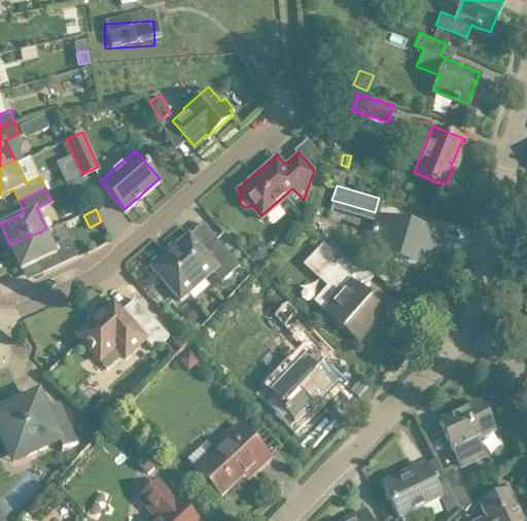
[(376,219),(366,248),(394,255),(414,262),(418,249),(429,252),(431,244),(437,246),(441,233),(421,227),(379,214),(377,213),(376,219)]
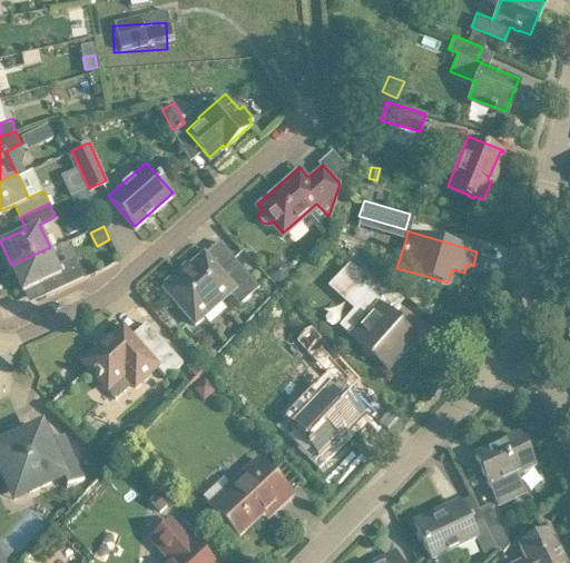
[(50,247),(11,265),(22,289),(40,280),(46,293),(82,276),(74,255),(58,263),(50,247)]
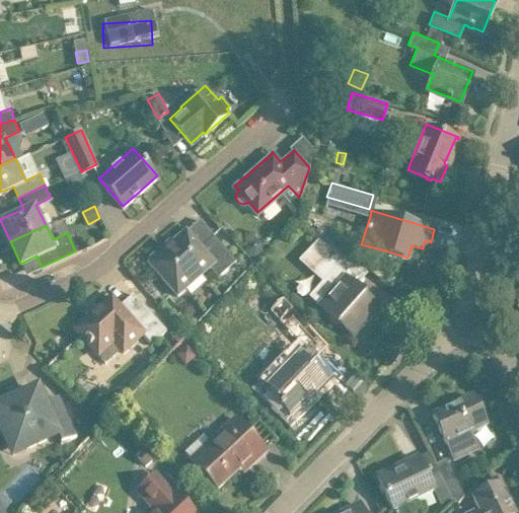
[(186,228),(149,261),(178,294),(210,266),(218,275),(228,266),(220,257),(228,249),(212,232),(199,243),(186,228)]
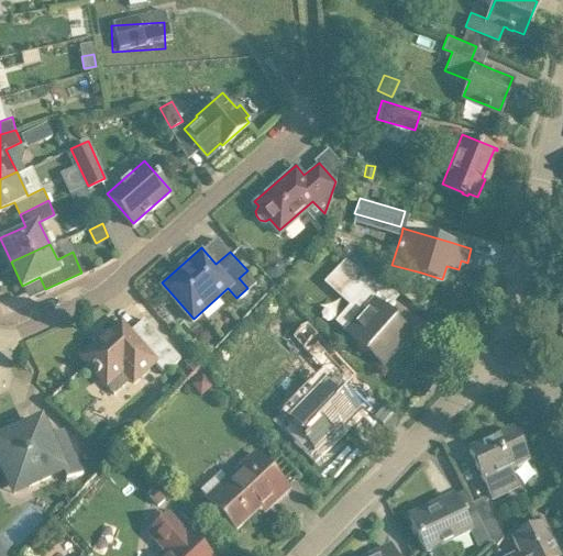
[(334,319),(345,327),(345,329),(383,362),(410,330),(359,284),(365,271),(344,257),(323,279),(349,302),(334,319)]
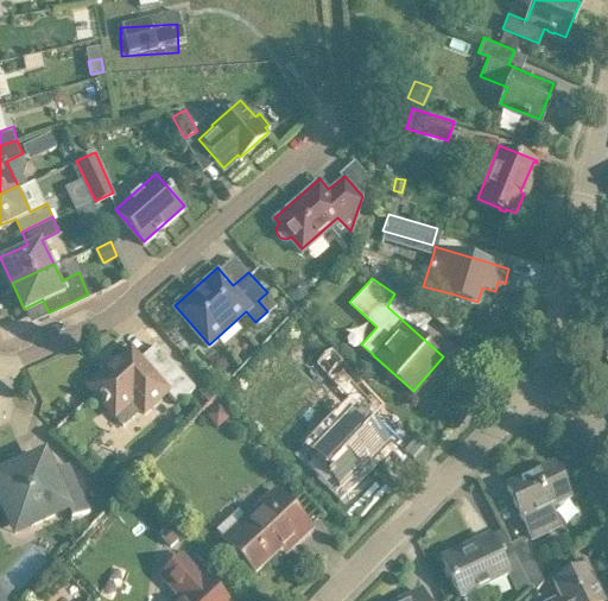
[(115,412),(124,422),(141,406),(144,410),(166,388),(177,400),(195,385),(156,341),(140,355),(131,345),(88,383),(115,413),(115,412)]
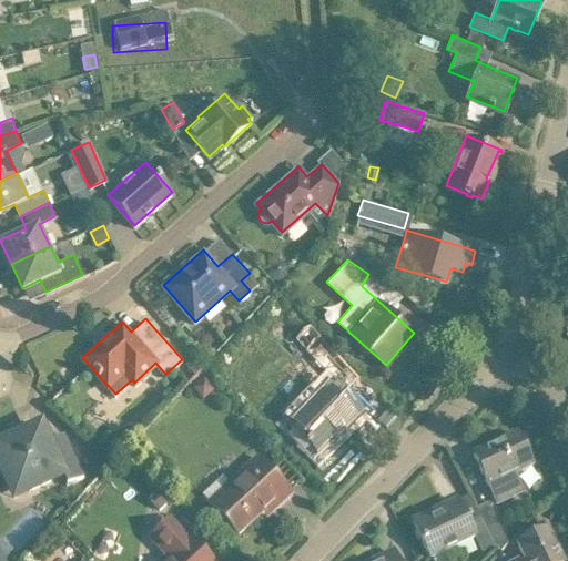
[(293,336),(325,369),(338,357),(307,323),(293,336)]
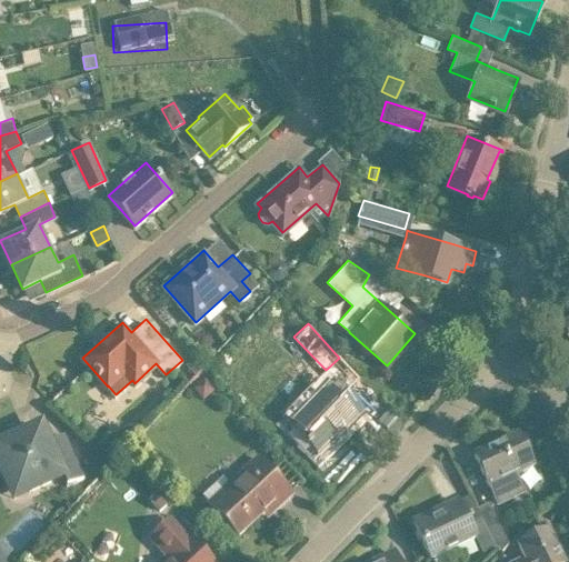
[(357,340),(349,332),(342,339),(350,347),(357,340)]
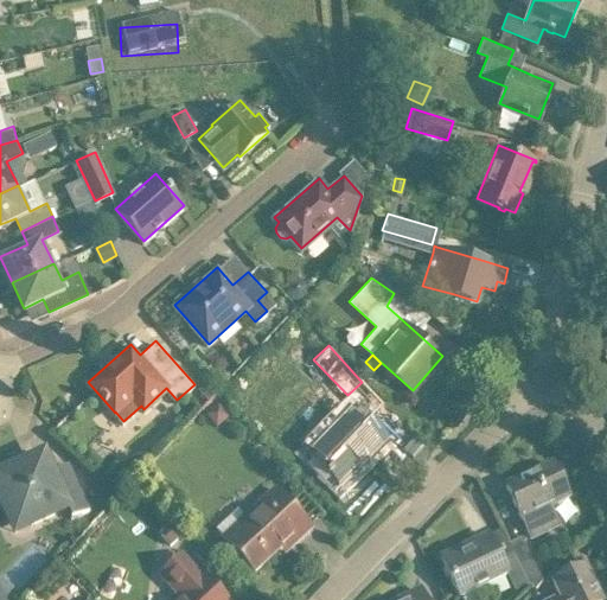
[(218,402),(208,412),(217,422),(228,413),(218,402)]
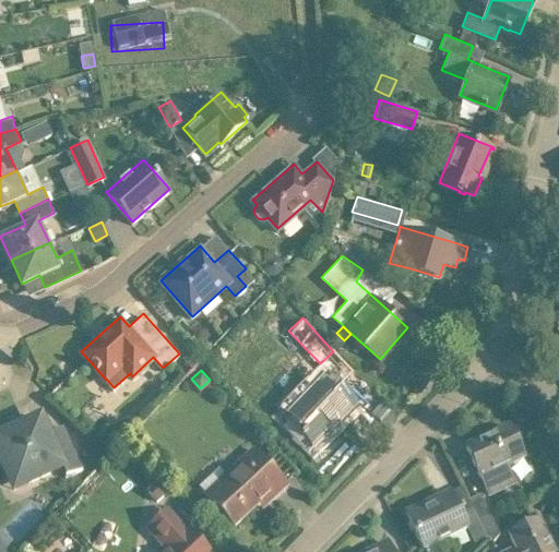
[(299,433),(302,436),(304,434),(313,443),(328,429),(325,427),(353,398),(326,373),(287,414),(304,430),(299,433)]
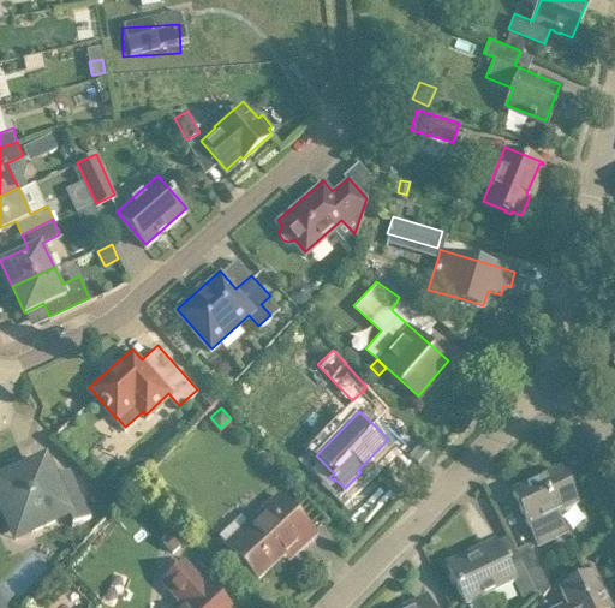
[(43,458),(0,477),(0,501),(1,505),(7,519),(21,513),(29,530),(69,511),(73,520),(90,513),(78,489),(69,468),(52,475),(43,458)]
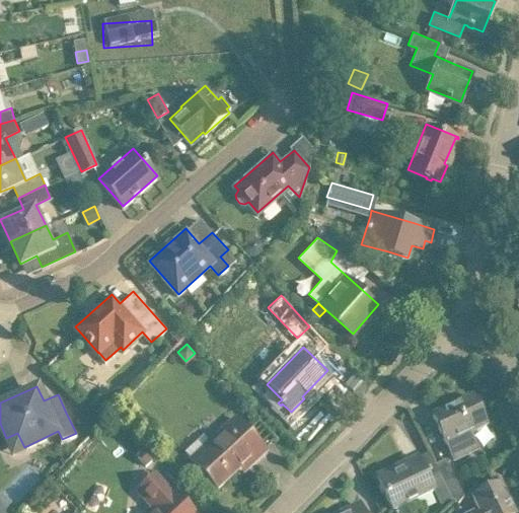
[(477,444),(469,429),(486,421),(472,393),(433,413),(453,456),(477,444)]
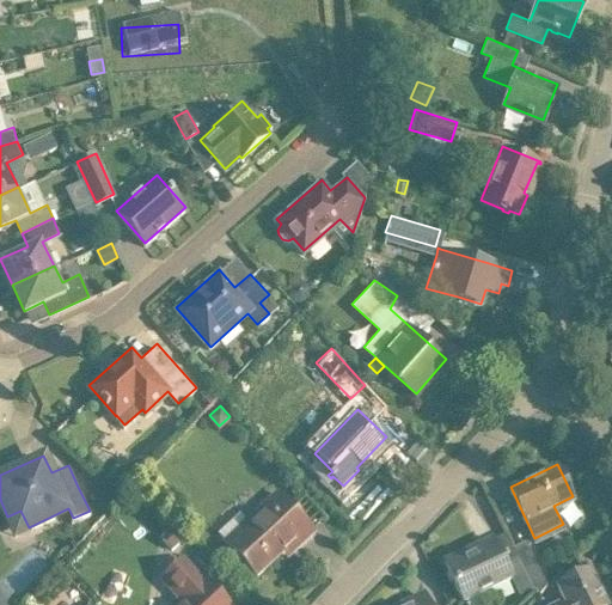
[(101,483),(90,494),(105,509),(116,497),(101,483)]
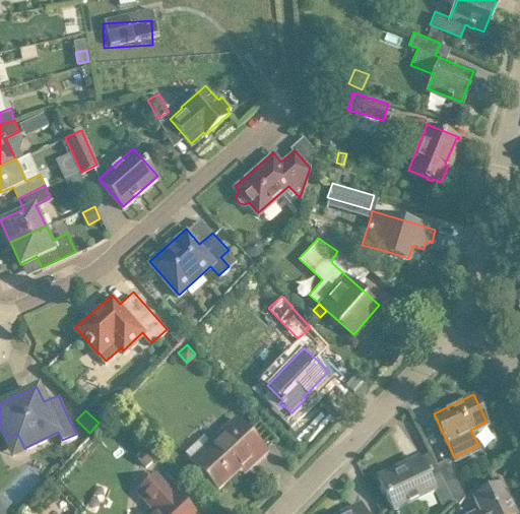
[(184,450),(194,461),(217,487),(249,457),(253,461),(266,449),(235,415),(224,426),(229,429),(213,443),(203,433),(184,450)]
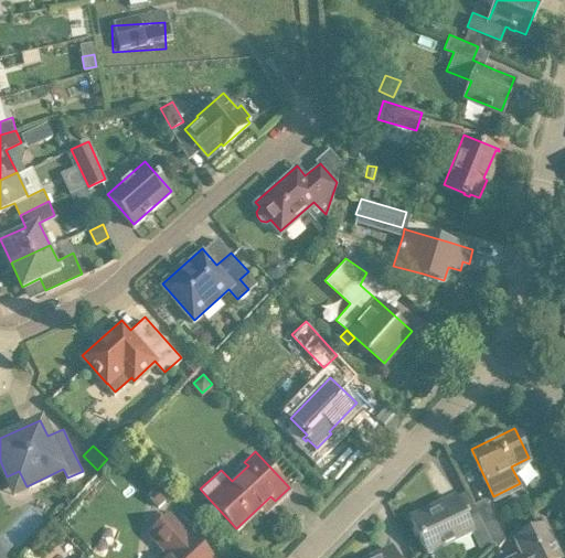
[(149,493),(159,504),(170,492),(160,482),(149,493)]
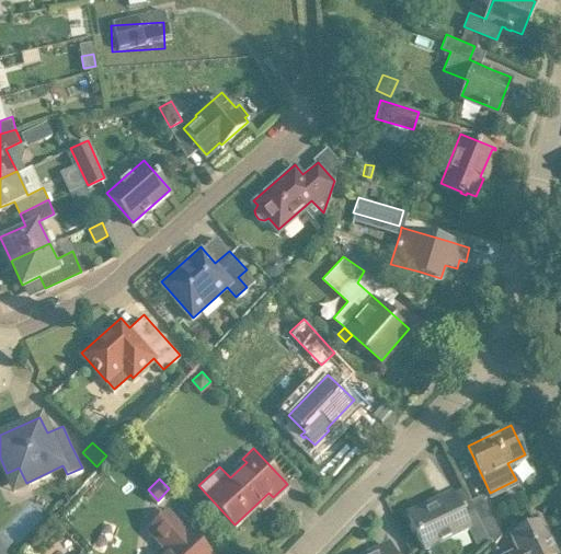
[(408,510),(425,549),(469,528),(450,491),(432,499),(435,505),(411,516),(409,510),(408,510)]
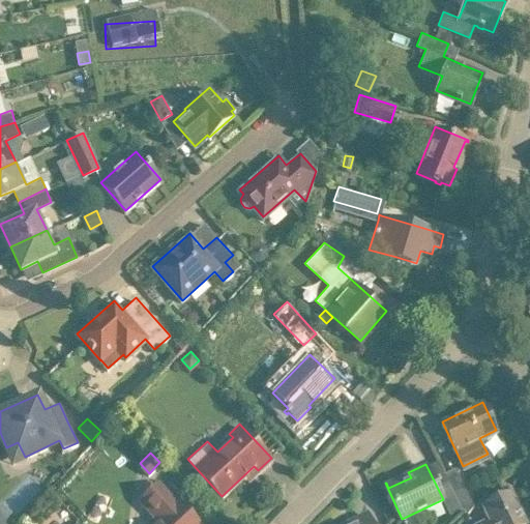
[(444,472),(465,515),(473,504),(454,467),(444,472)]
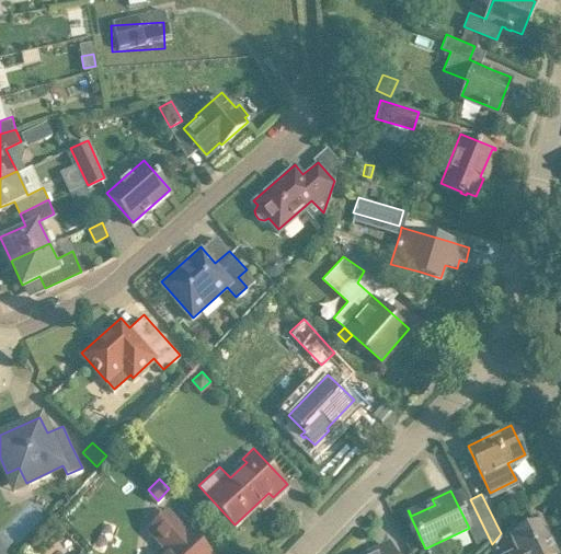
[(209,553),(199,543),(167,508),(147,527),(163,545),(153,553),(209,553)]
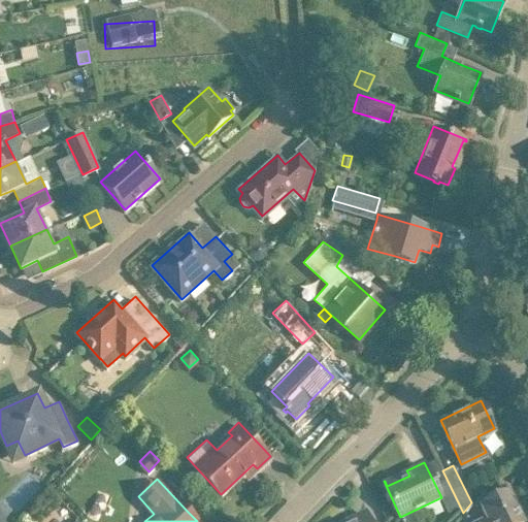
[(473,521),(520,521),(523,520),(508,489),(481,502),(488,515),(473,521)]
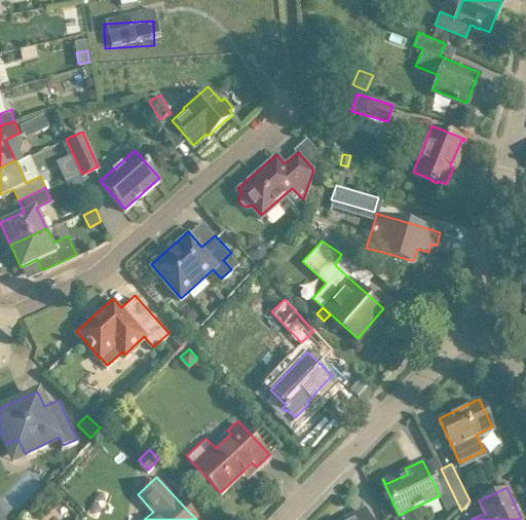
[(369,519),(365,509),(339,519),(369,519)]
